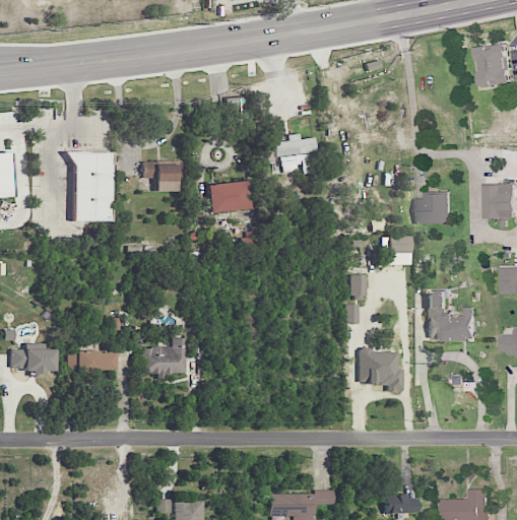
[(478,47),(483,86),(513,82),(509,44),(478,47)]
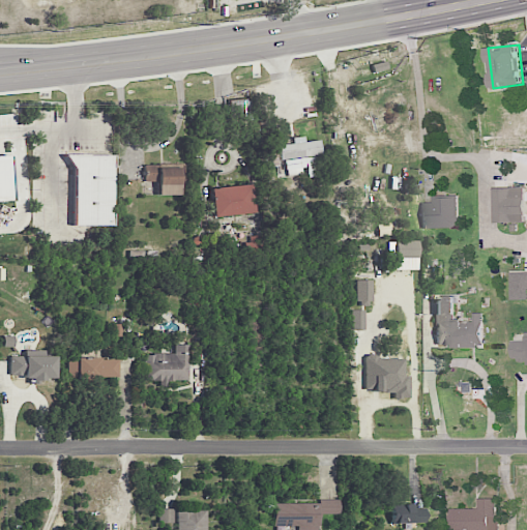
[(375,71),(389,69),(389,62),(375,63),(375,71)]
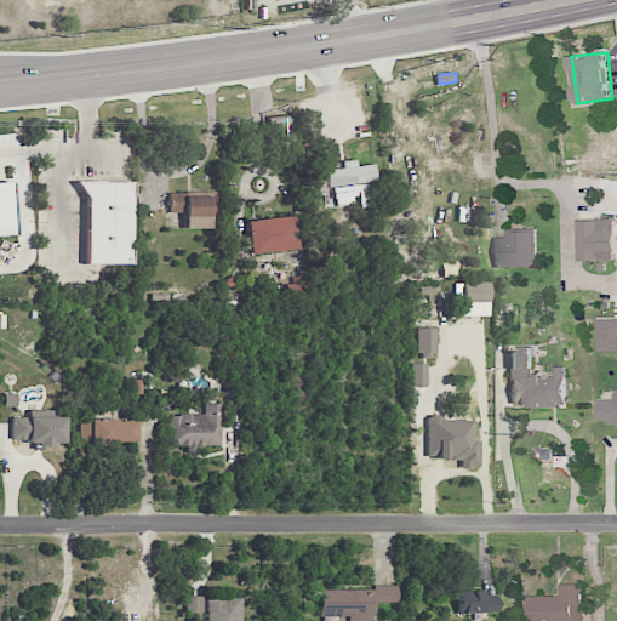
[(272,134),(295,134),(293,117),(270,117),(272,134)]
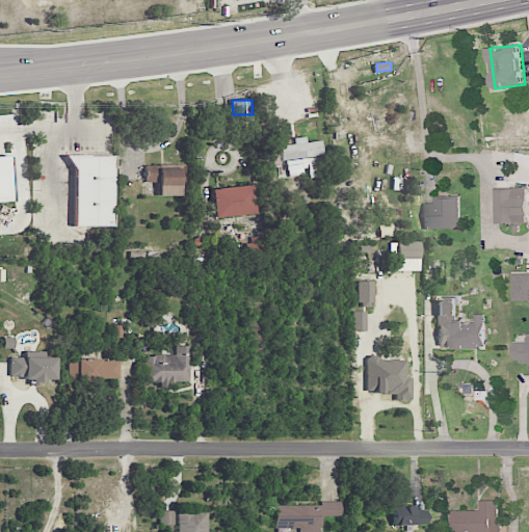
[(322,176),(319,156),(324,155),(322,140),(308,141),(308,136),(296,138),(297,143),(283,145),(285,161),(289,160),(291,177),(309,175),(310,178),(322,176)]
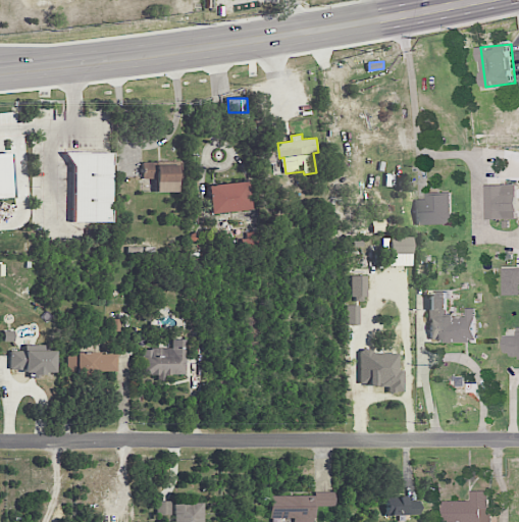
[(113,152),(65,152),(74,166),(74,222),(113,222),(113,152)]
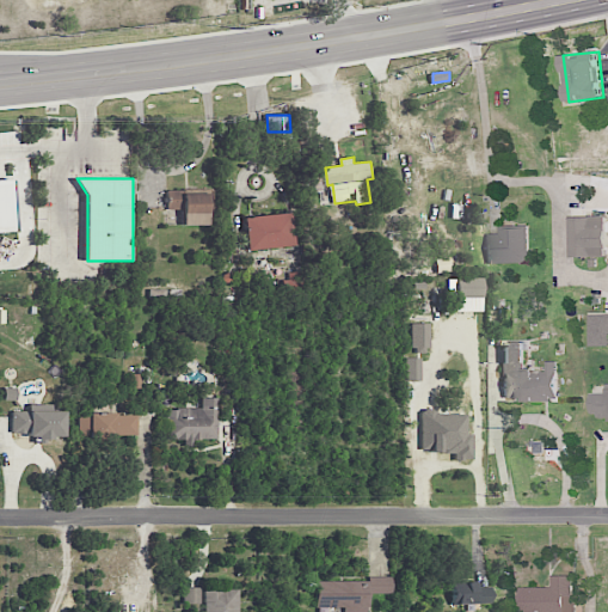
[(12,179),(0,179),(0,233),(17,232),(12,179)]
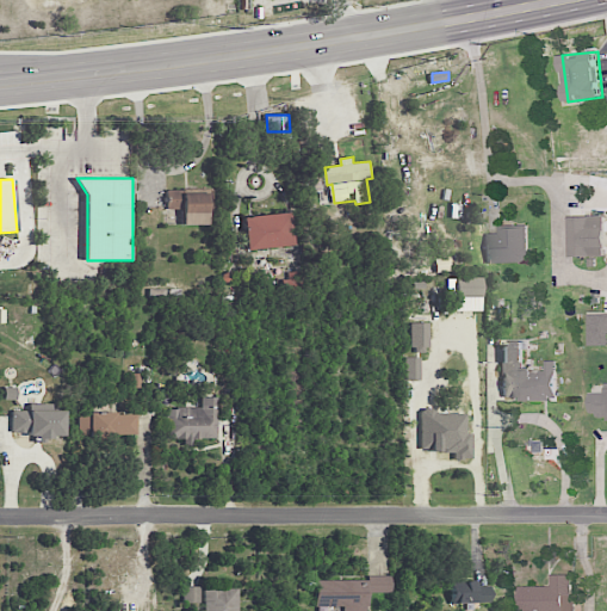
[(214,189),(169,189),(169,210),(183,210),(183,226),(214,224),(214,189)]
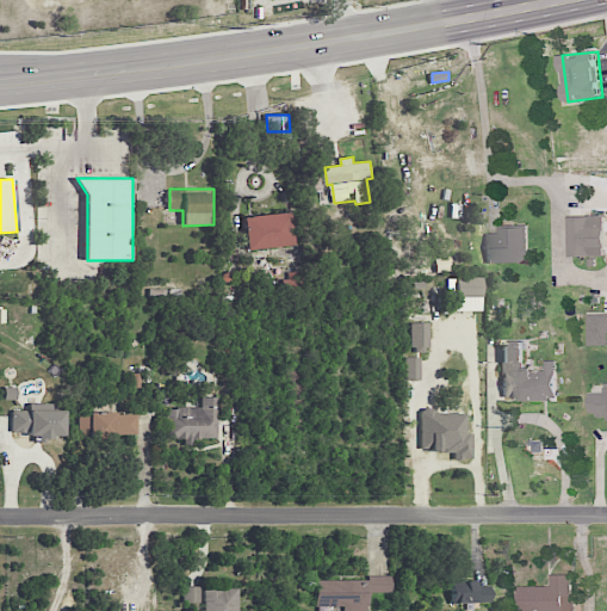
[(290,211),(245,217),(248,250),(295,245),(290,211)]
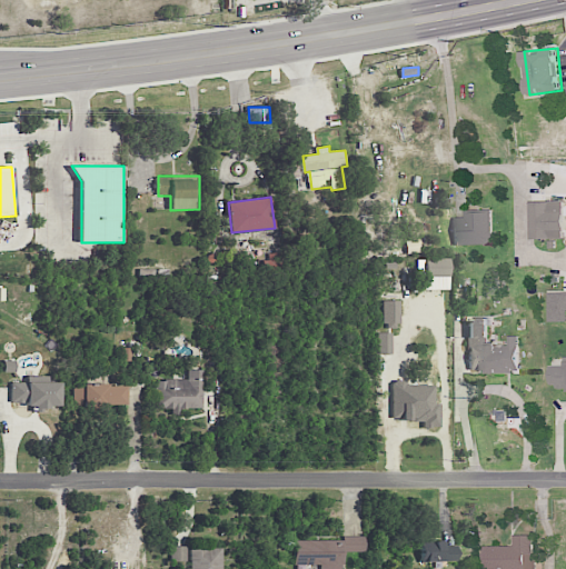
[(565,200),(534,201),(535,239),(565,238),(565,200)]
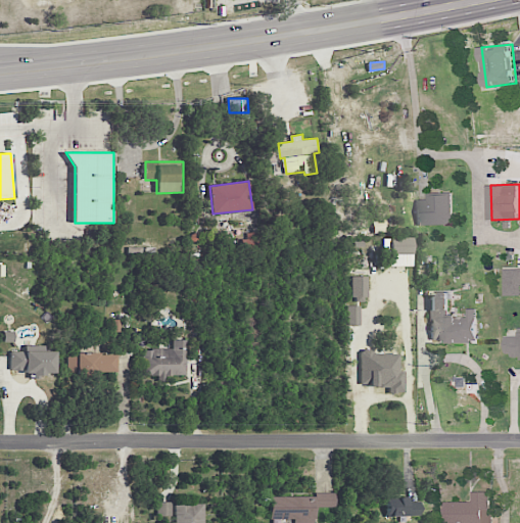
[(420,200),(421,226),(456,225),(455,195),(429,195),(429,199),(420,200)]
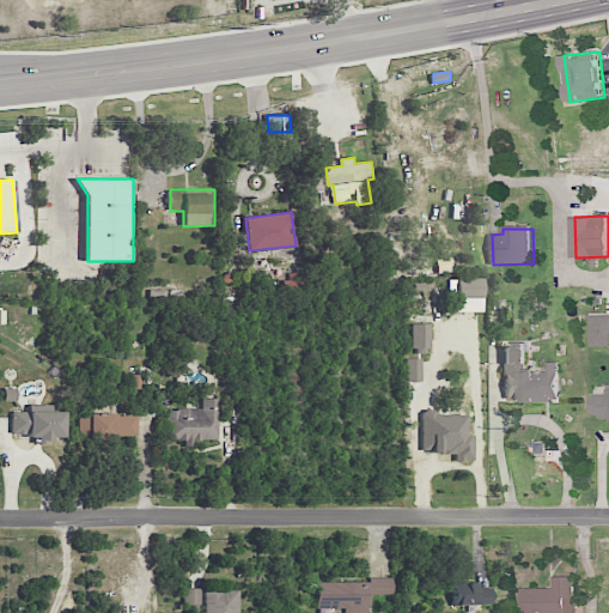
[(485,279),(451,278),(450,297),(485,297),(485,279)]
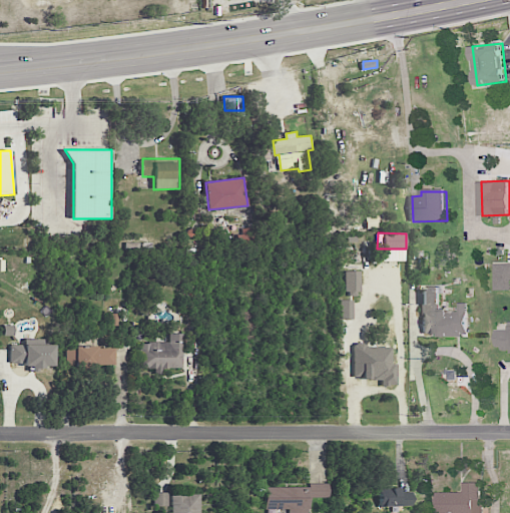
[(406,260),(406,249),(385,249),(385,261),(406,260)]
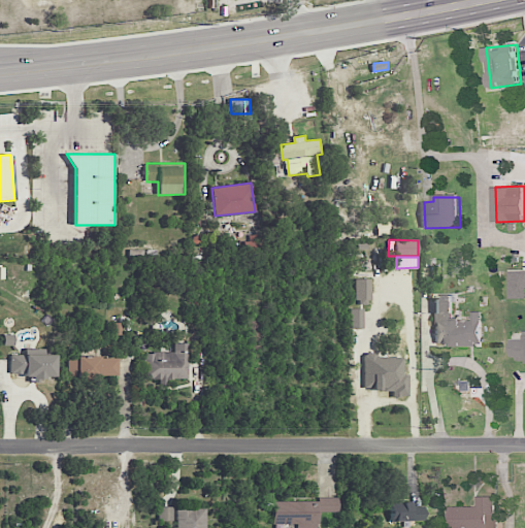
[(524,270),(511,270),(511,298),(524,298),(524,270)]
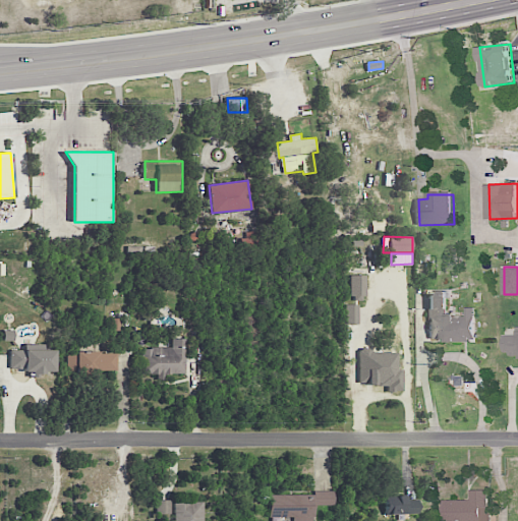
[(368,295),(367,275),(352,275),(352,296),(368,295)]
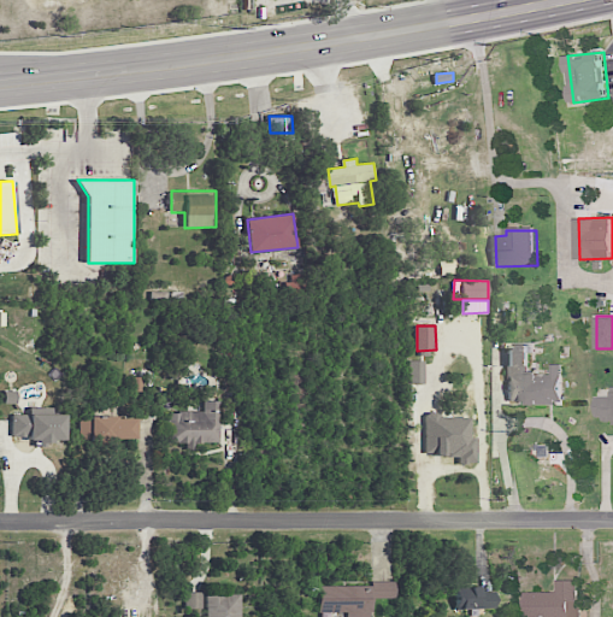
[(511,404),(565,404),(565,364),(553,364),(553,375),(531,375),(531,346),(511,346),(511,404)]
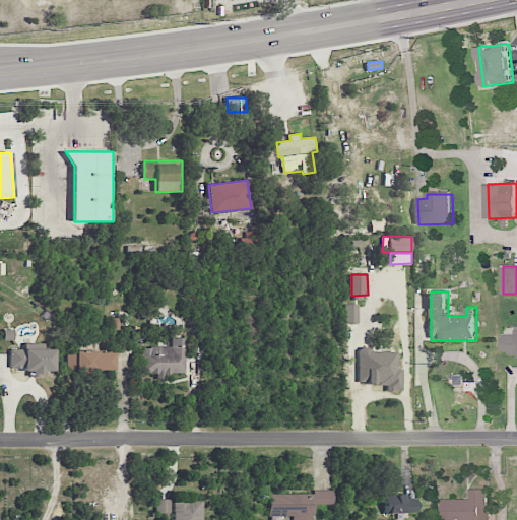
[(360,304),(346,304),(346,323),(360,323),(360,304)]
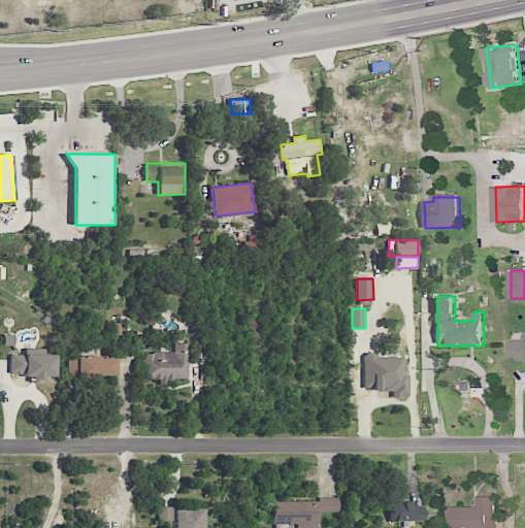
[(524,337),(512,337),(513,361),(524,361),(524,337)]
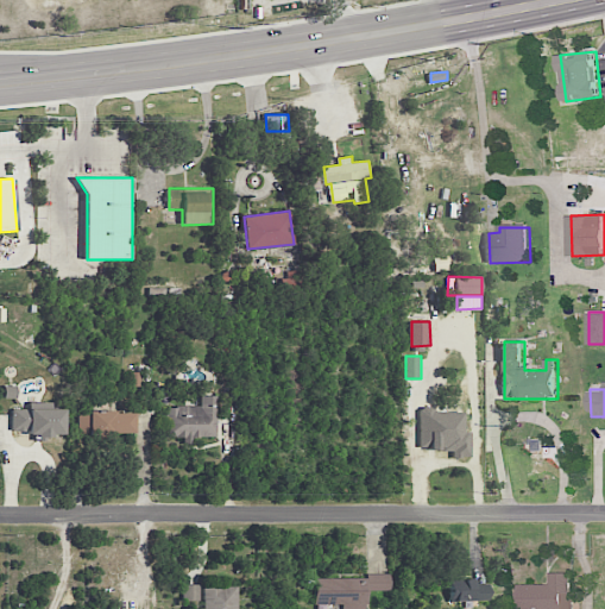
[(218,438),(218,395),(202,395),(202,406),(170,406),(170,438),(186,438),(218,438)]
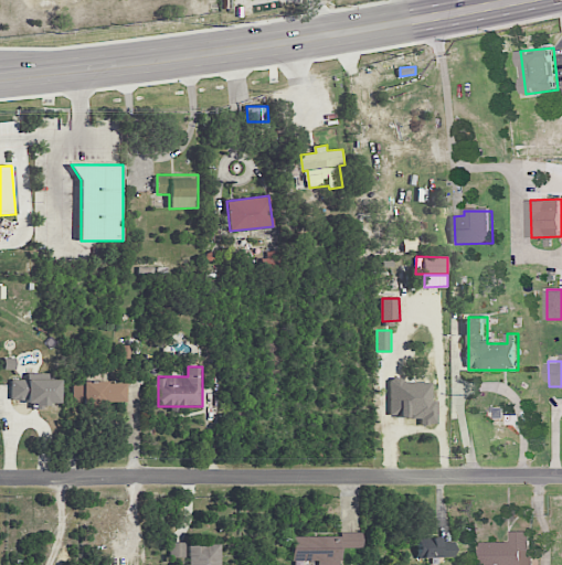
[(61,380),(49,380),(49,373),(29,373),(29,379),(13,379),(13,401),(35,401),(35,405),(61,405),(61,380)]
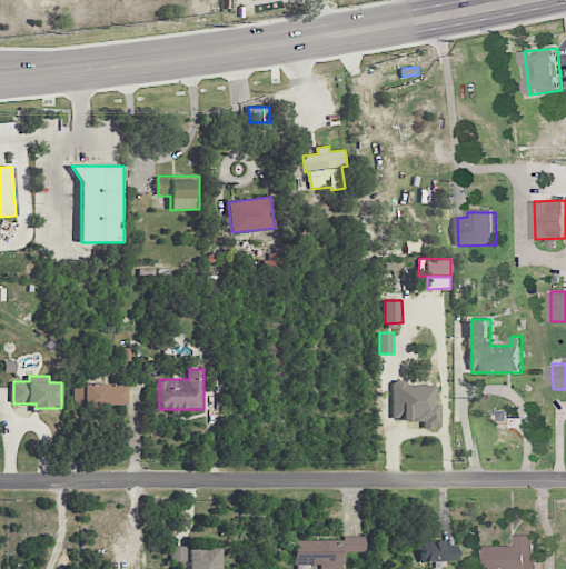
[(127,406),(126,385),(76,385),(76,407),(127,406)]
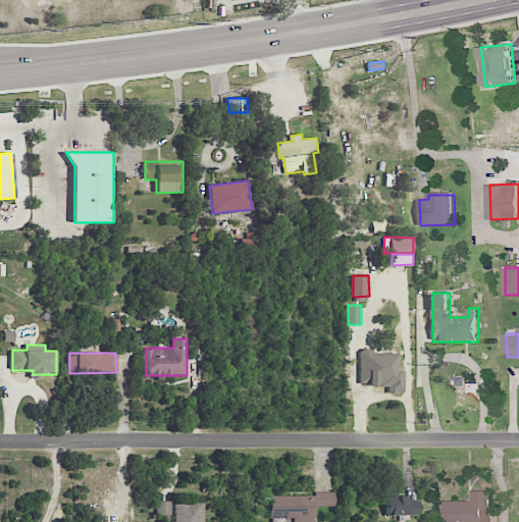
[(473,501),(448,501),(447,521),(492,521),(492,490),(473,490),(473,501)]
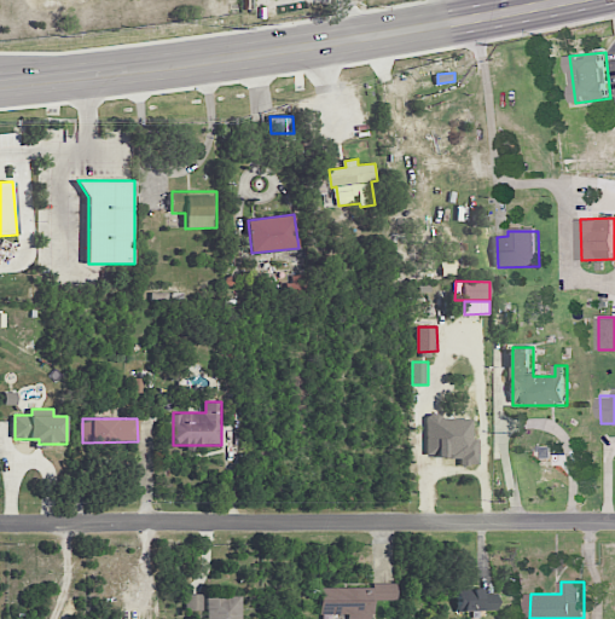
[(399,600),(399,583),(376,584),(376,600),(399,600)]
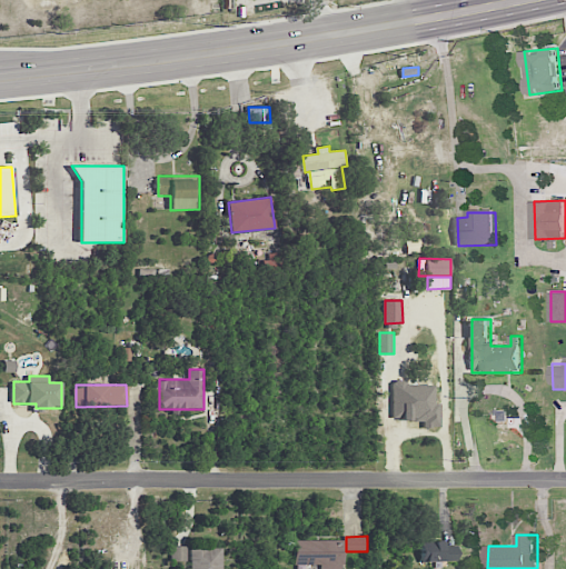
[(297,565),(323,565),(323,568),(345,568),(345,539),(297,540),(297,565)]
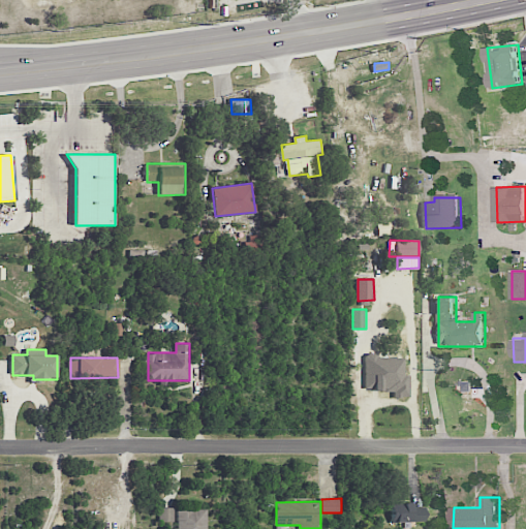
[(393,521),(427,522),(427,503),(394,503),(393,521)]
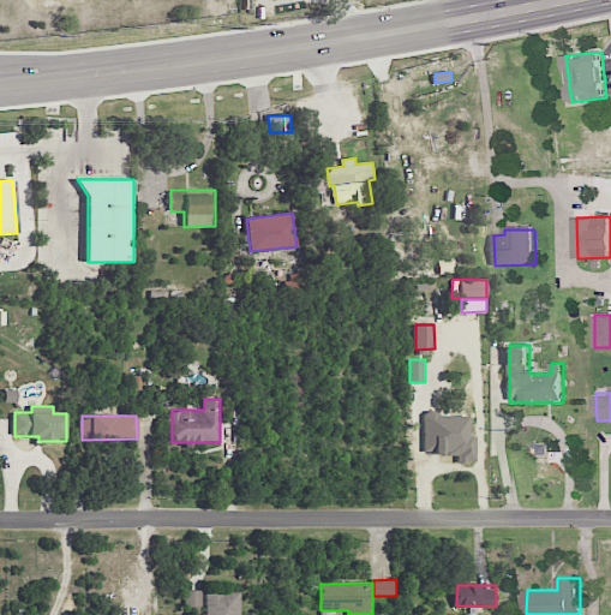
[(203,590),(189,590),(190,607),(204,607),(203,590)]
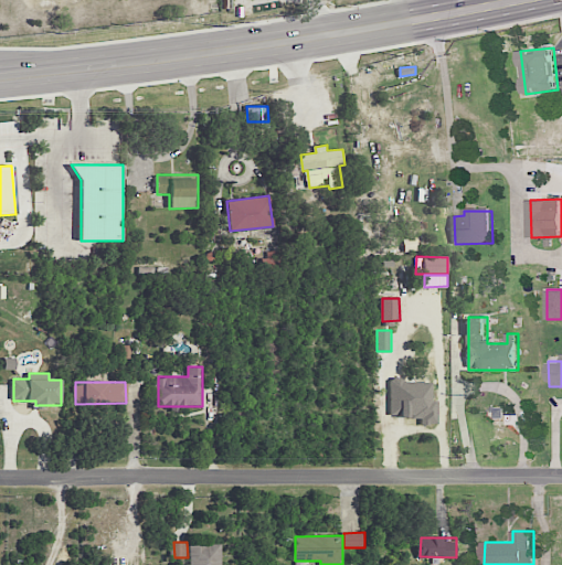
[(191,564),(221,564),(221,544),(191,544),(191,564)]
